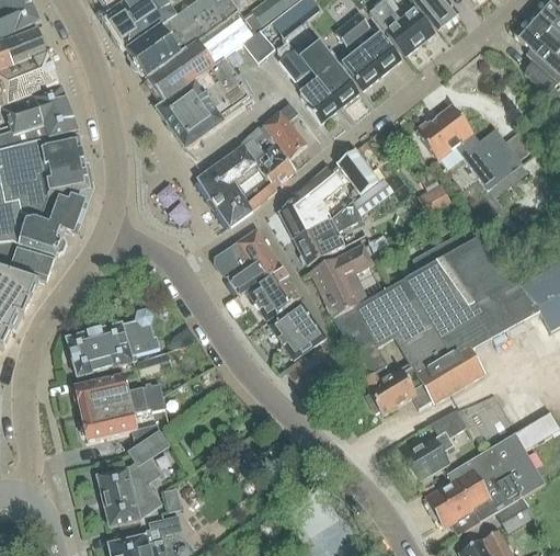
[(0,0),(0,34),(40,18),(31,0),(0,0)]
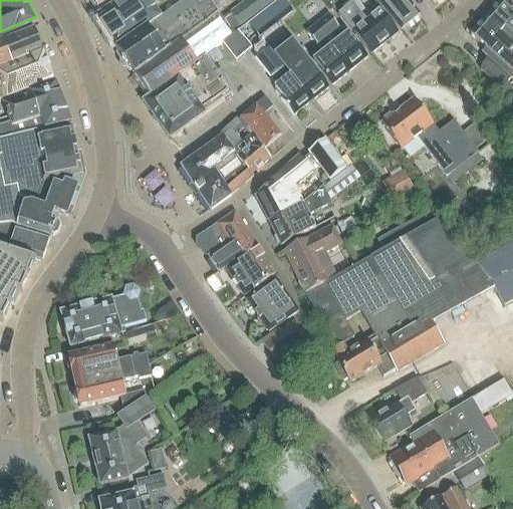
[(114,0),(96,13),(101,21),(100,21),(110,36),(111,36),(116,44),(161,13),(152,0),(114,0)]
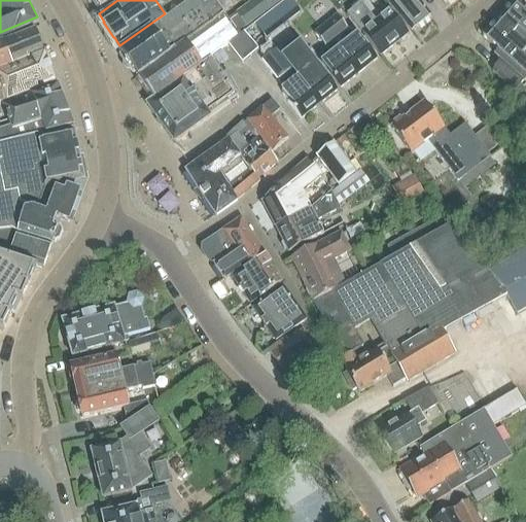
[(119,45),(118,46),(137,72),(151,62),(154,67),(165,60),(162,55),(171,48),(175,53),(178,50),(175,45),(222,11),(224,10),(217,0),(183,0),(165,13),(119,45)]
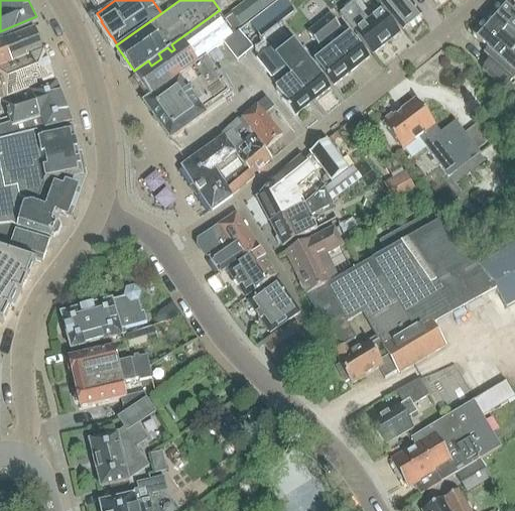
[(240,0),(230,8),(241,22),(270,0),(240,0)]
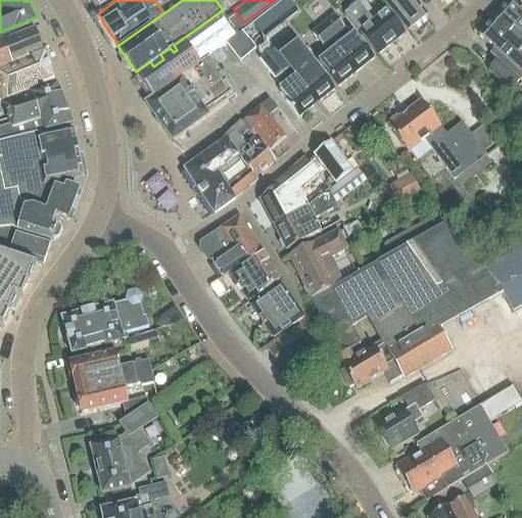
[(298,6),(293,0),(277,0),(272,4),(283,18),(298,6)]
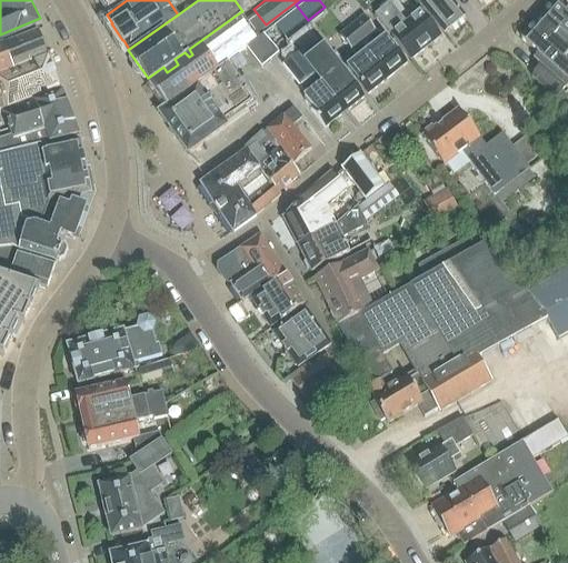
[(440,32),(421,8),(420,7),(406,19),(391,0),(387,0),(375,10),(391,31),(410,56),(440,32)]
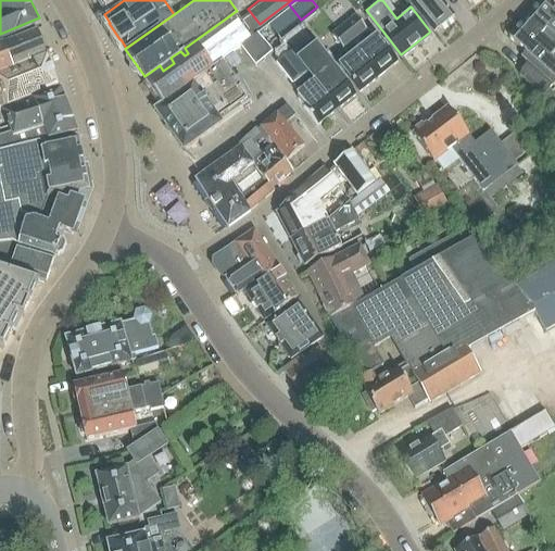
[(410,0),(433,28),(454,12),(443,0),(410,0)]
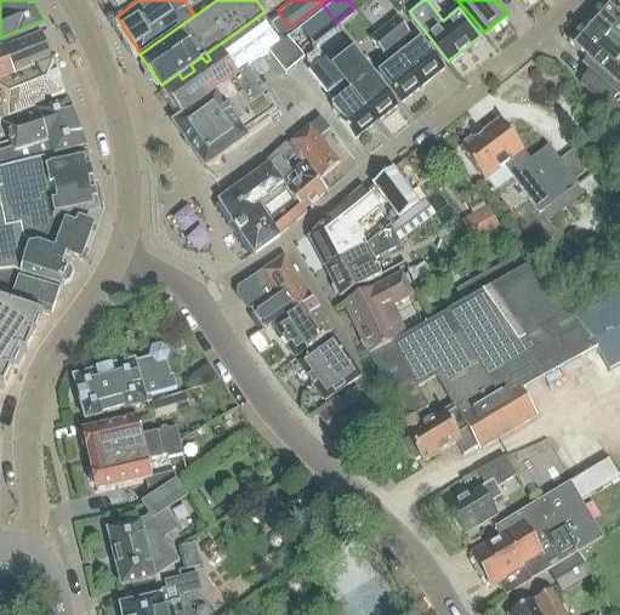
[(619,5),(614,0),(602,0),(589,15),(619,44),(619,5)]
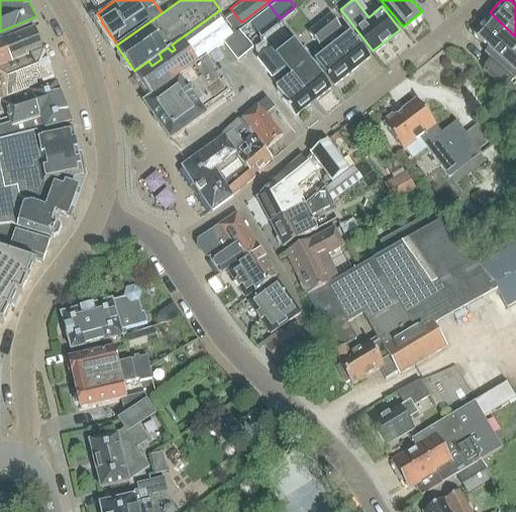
[(280,18),(269,4),(249,19),(260,33),(280,18)]
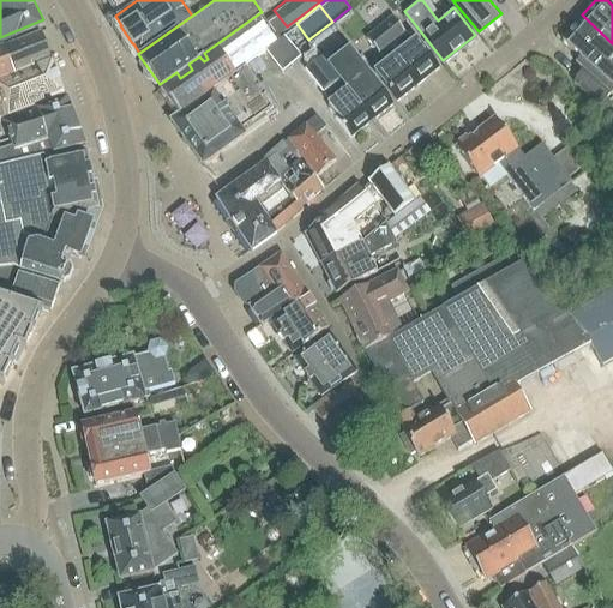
[(176,72),(160,84),(179,109),(235,70),(235,68),(276,37),(277,37),(259,13),(204,53),(208,59),(204,61),(199,56),(188,64),(192,70),(180,78),(176,72)]
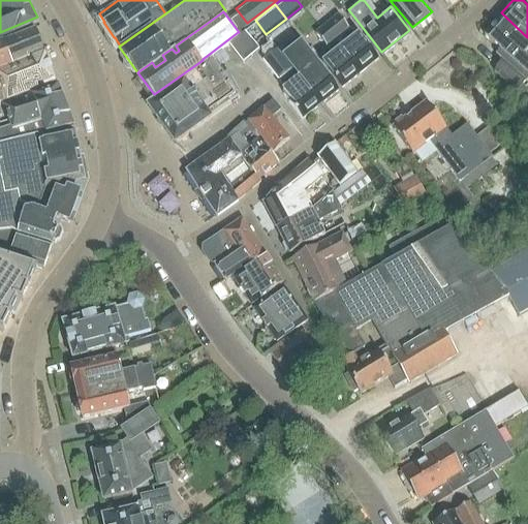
[(342,84),(378,55),(355,26),(352,29),(338,11),(323,23),(315,30),(329,44),(337,37),(342,43),(323,59),(329,65),(329,66),(342,84)]
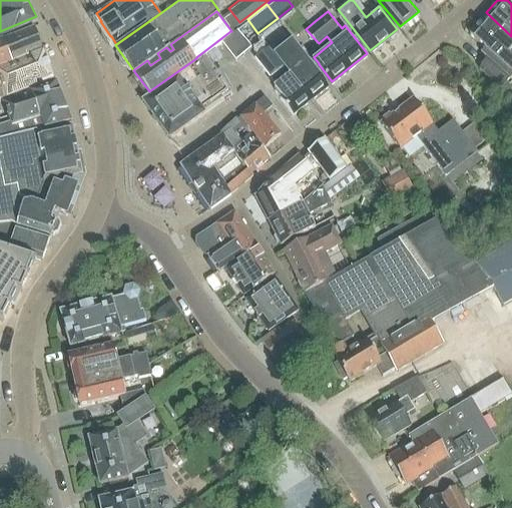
[(481,48),(489,55),(480,65),(501,84),(511,71),(511,53),(508,50),(511,46),(511,36),(486,12),(469,31),(484,44),(481,48)]
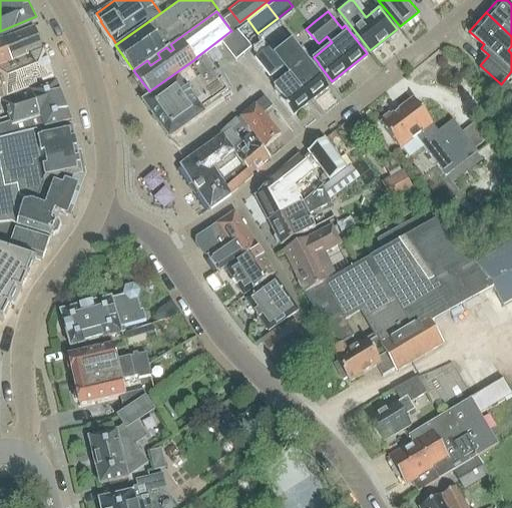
[(3,35),(11,58),(22,54),(43,45),(34,23),(3,35)]
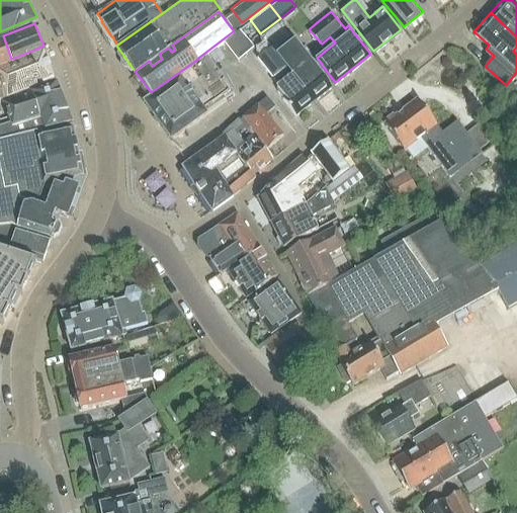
[(240,26),(234,31),(233,31),(233,32),(228,35),(224,39),(238,58),(254,44),(244,31),(240,26)]
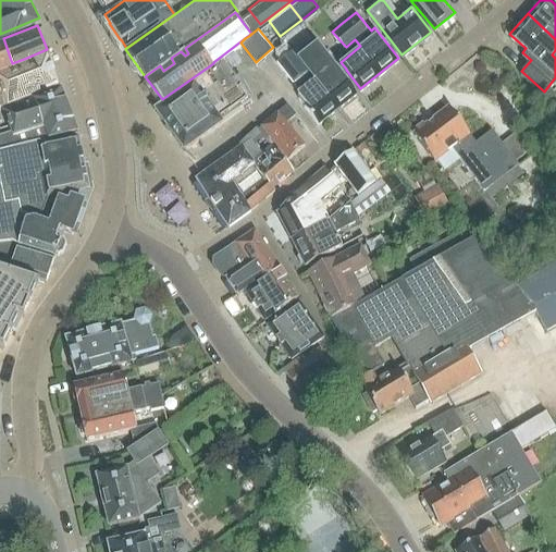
[(317,81),(337,106),(356,90),(313,37),(294,51),(314,77),(313,78),(316,81),(317,81)]
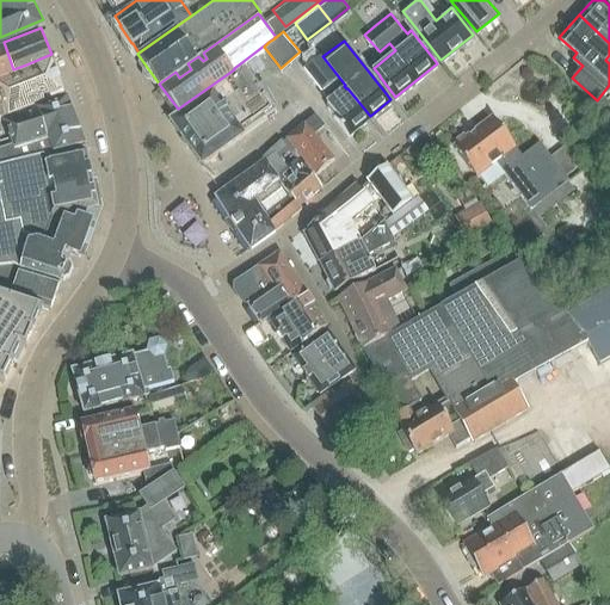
[(0,74),(13,69),(4,42),(0,43),(0,74)]
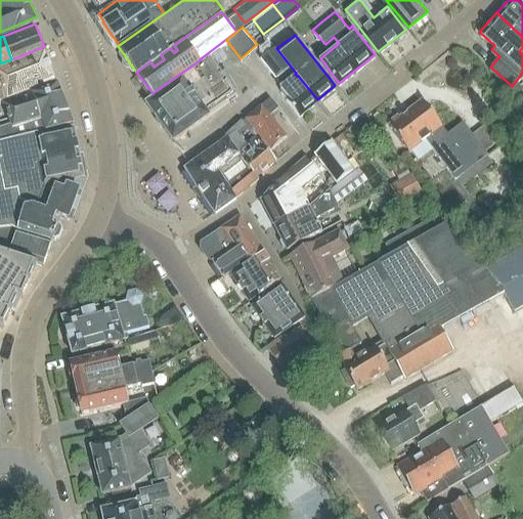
[(300,114),(317,99),(298,76),(297,76),(295,74),(296,73),(276,48),(273,45),(261,55),(282,83),(280,85),(280,89),(287,96),(286,96),(300,114)]
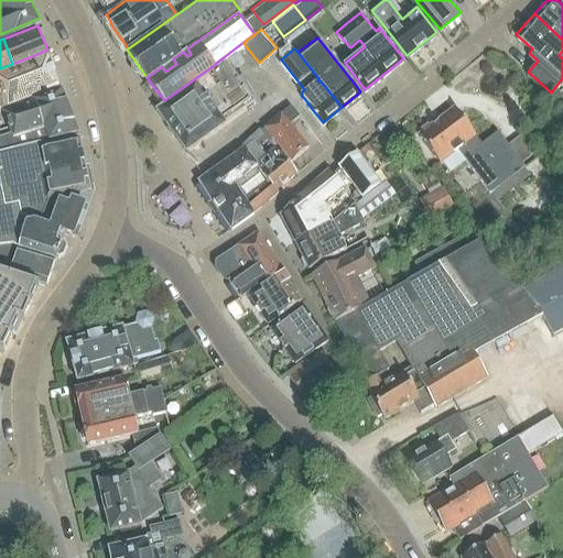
[(7,102),(60,81),(47,50),(24,59),(0,68),(0,105),(7,102)]
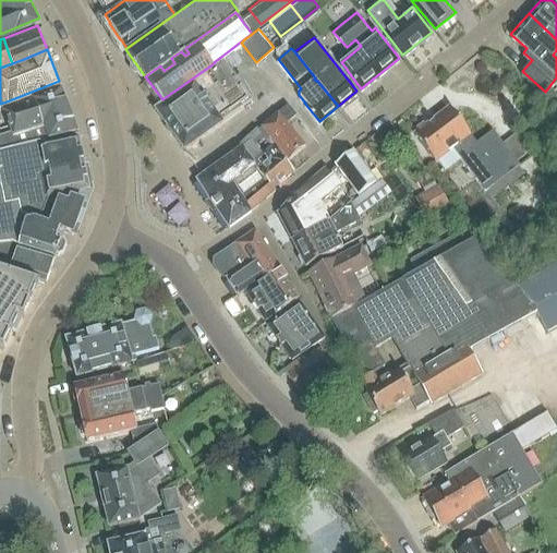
[(232,63),(241,57),(235,49),(227,56),(232,63)]
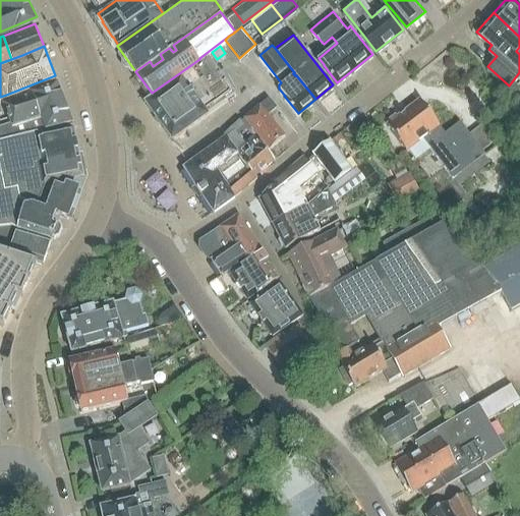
[(172,136),(208,110),(235,90),(209,53),(199,59),(181,73),(152,93),(145,98),(172,136)]
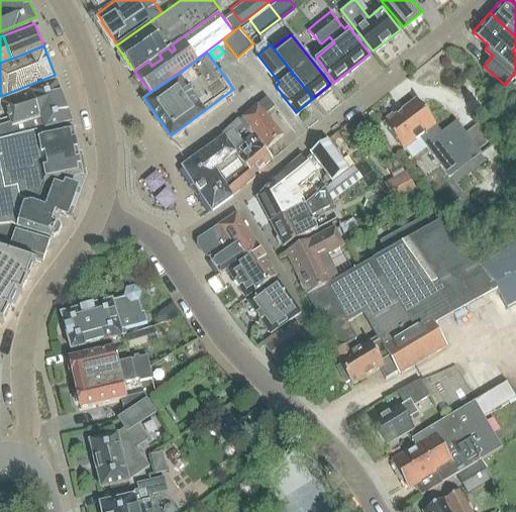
[(3,99),(11,119),(0,122),(0,135),(68,119),(72,118),(57,79),(3,99)]
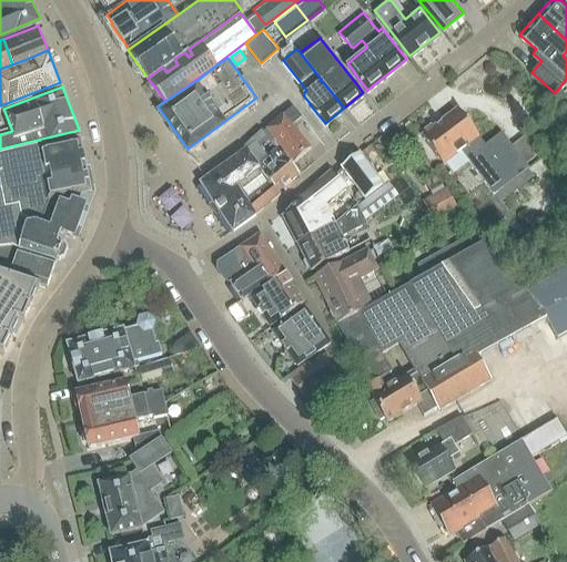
[(311,144),(292,122),(302,113),(293,103),(263,128),(266,133),(270,130),(294,159),(311,144)]
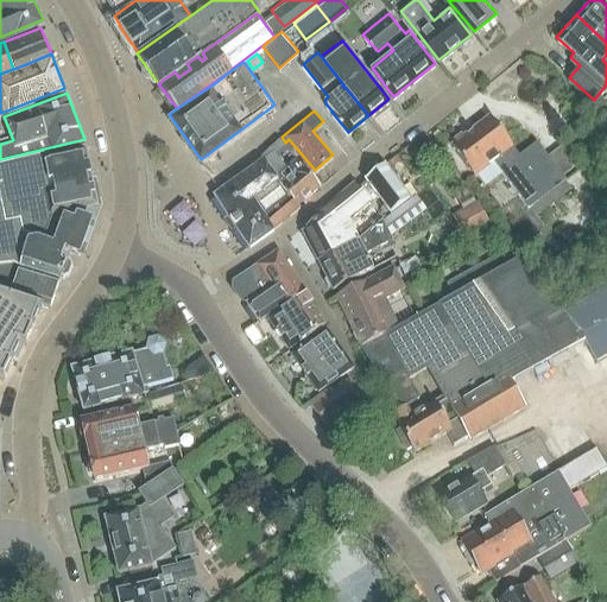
[(529,204),(566,176),(537,138),(519,152),(513,143),(489,112),(462,133),(460,132),(454,137),(455,139),(451,141),(474,172),(476,171),(485,183),(503,170),(529,204)]
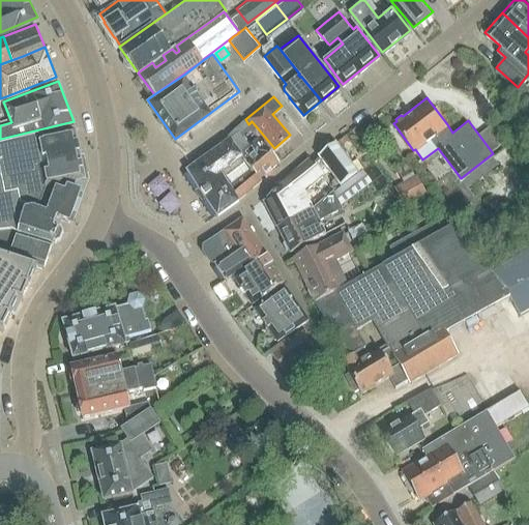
[(69,122),(0,139),(0,229),(11,229),(51,241),(51,240),(52,240),(53,238),(55,239),(60,237),(63,229),(61,224),(59,223),(61,216),(68,219),(80,190),(56,181),(84,176),(75,126),(70,127),(69,122)]
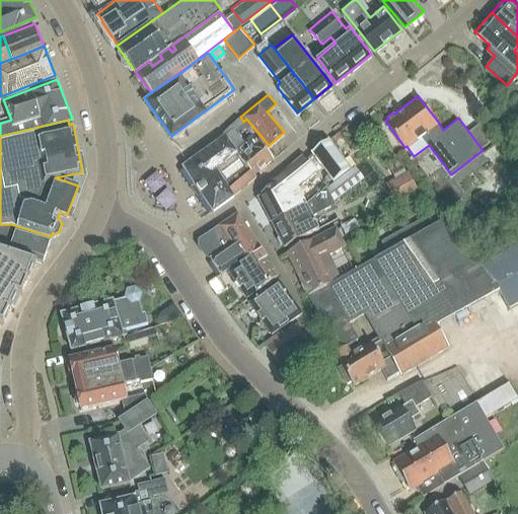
[(223,135),(239,153),(238,154),(253,172),(253,171),(273,156),(257,138),(257,139),(252,132),(244,139),(234,127),(223,135)]
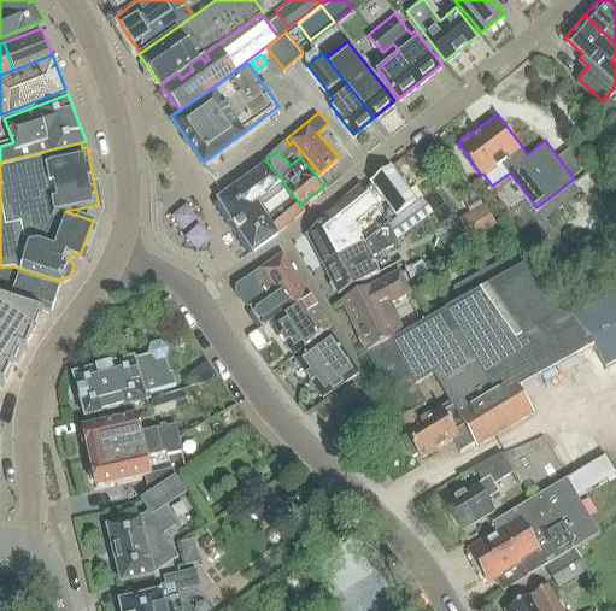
[(285,182),(265,160),(217,195),(253,247),(277,229),(304,207),(301,204),(301,205),(283,183),(285,182)]
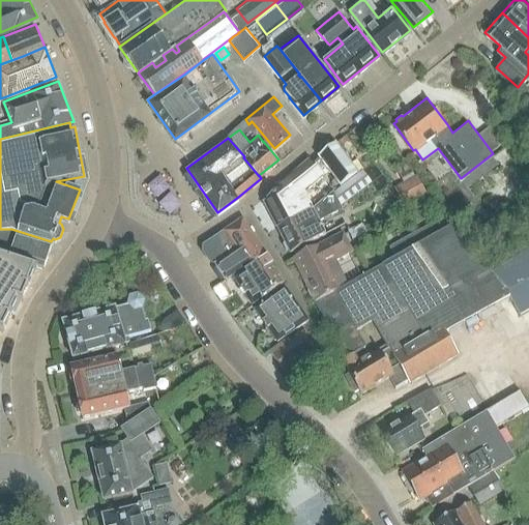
[(341,181),(357,169),(334,140),(319,153),(341,181)]
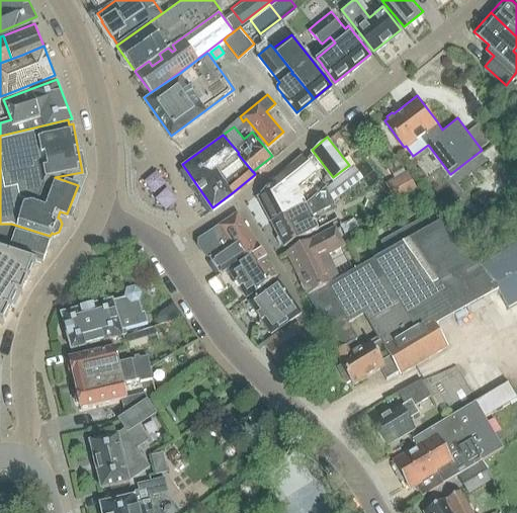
[(257,194),(270,219),(303,202),(294,186),(315,170),(302,154),(273,177),(275,179),(257,194)]
